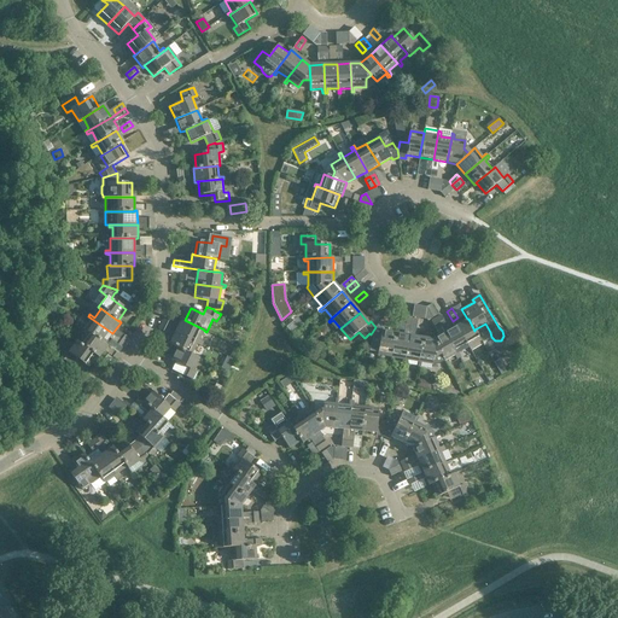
[(445,325),(441,315),(436,318),(441,327),(445,325)]
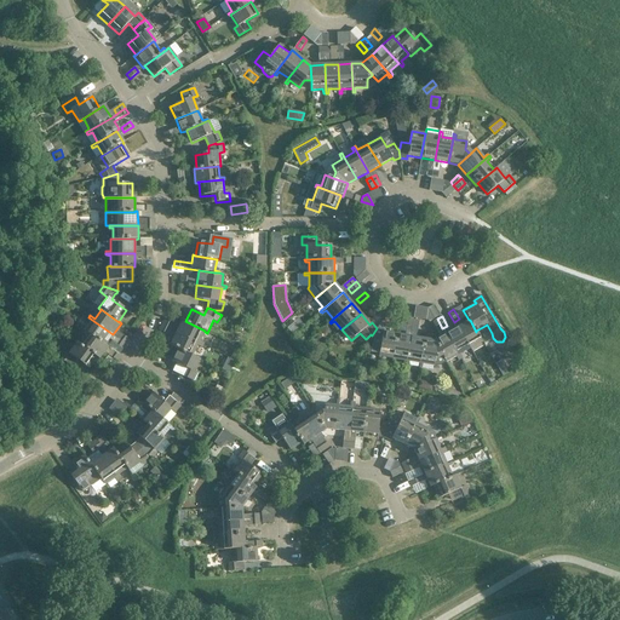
[(113,334),(89,317),(87,320),(91,322),(85,332),(104,346),(104,345),(113,334)]
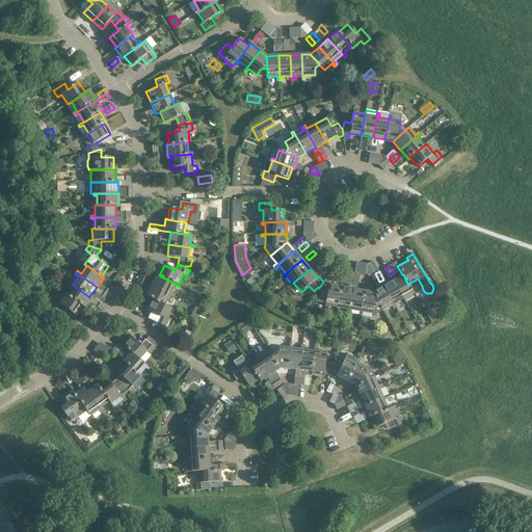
[(379,282),(375,273),(371,276),(375,285),(379,282)]
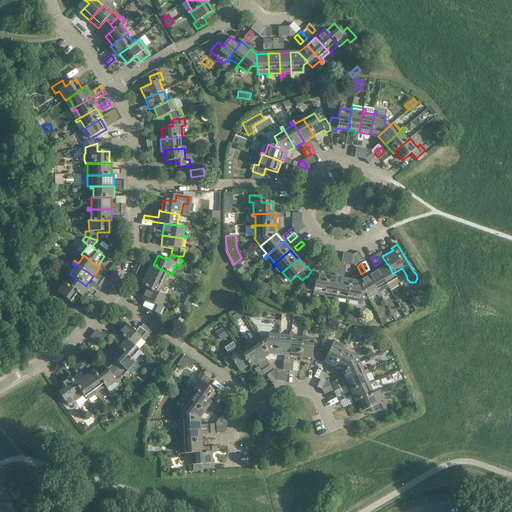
[(151,264),(146,275),(167,285),(168,283),(165,282),(169,274),(169,273),(153,265),(151,264)]
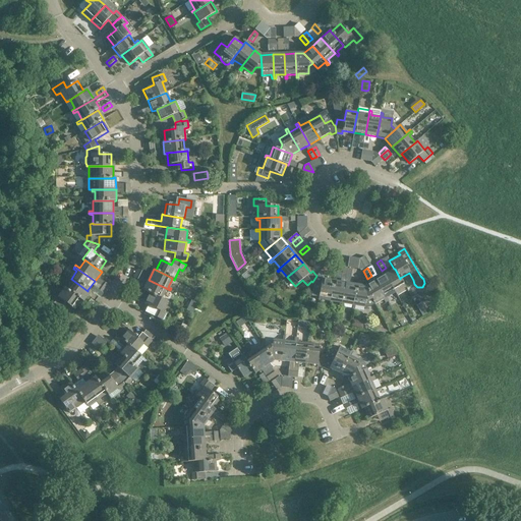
[(395,269),(394,269),(385,275),(395,293),(397,296),(407,290),(400,278),(400,279),(395,269)]
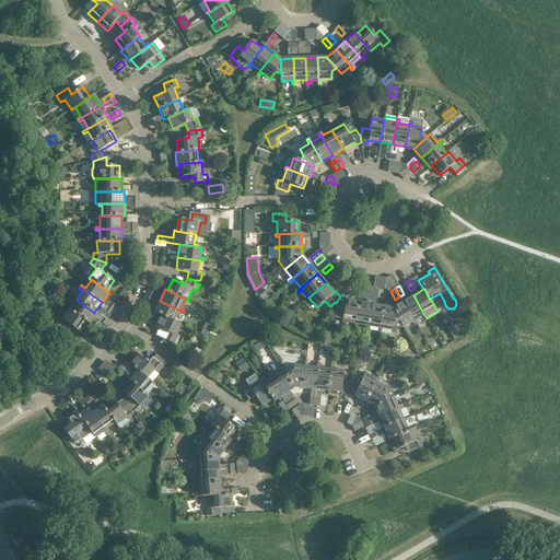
[(154,298),(146,294),(143,299),(152,303),(154,298)]
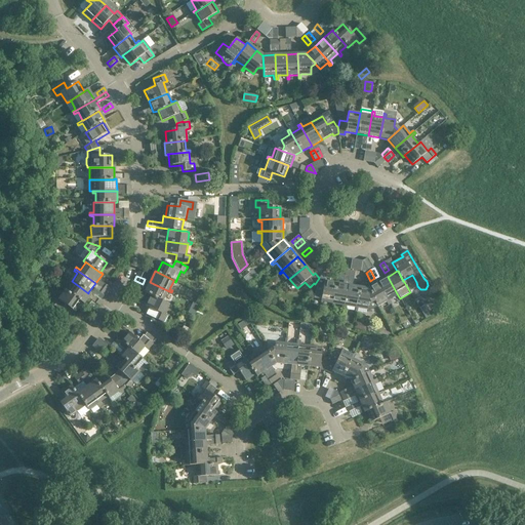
[(398,295),(388,277),(377,283),(390,305),(391,304),(390,299),(398,295)]
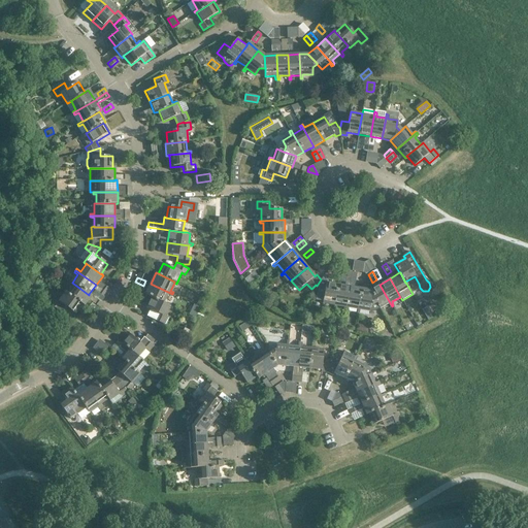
[(327,281),(321,279),(317,286),(318,287),(316,301),(323,302),(322,303),(334,305),(338,285),(326,283),(327,281)]
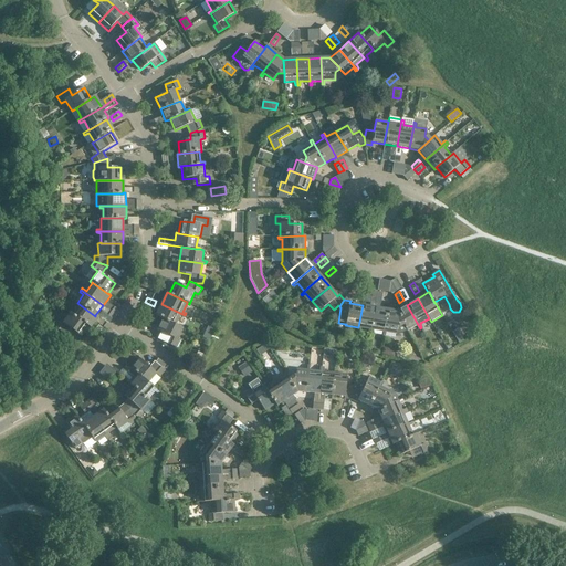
[(77,306),(72,314),(88,326),(87,326),(91,328),(97,317),(95,315),(95,316),(77,303),(76,302),(74,304),(77,306)]
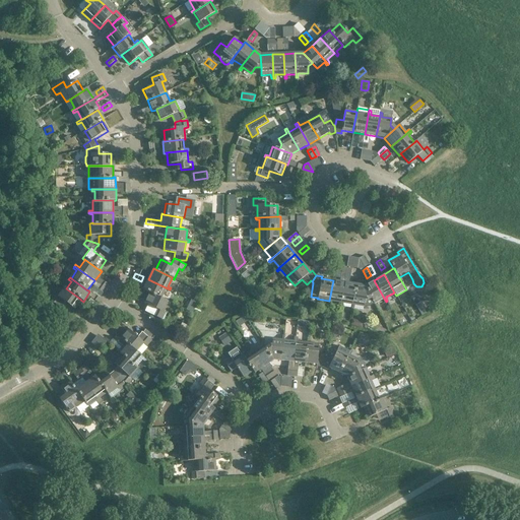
[(170,289),(148,279),(142,289),(149,293),(161,299),(166,289),(170,291),(170,289)]
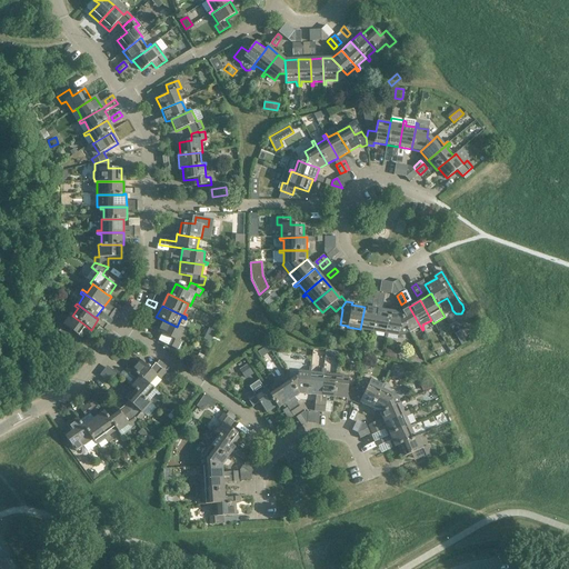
[(111,307),(108,310),(116,317),(119,312),(111,307)]
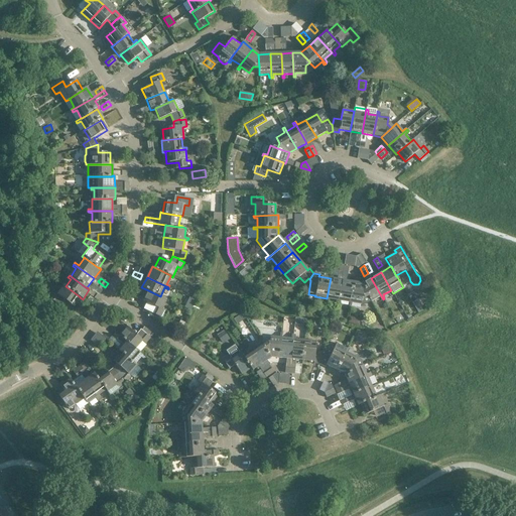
[(342,280),(331,278),(327,298),(336,300),(336,304),(337,304),(342,280)]
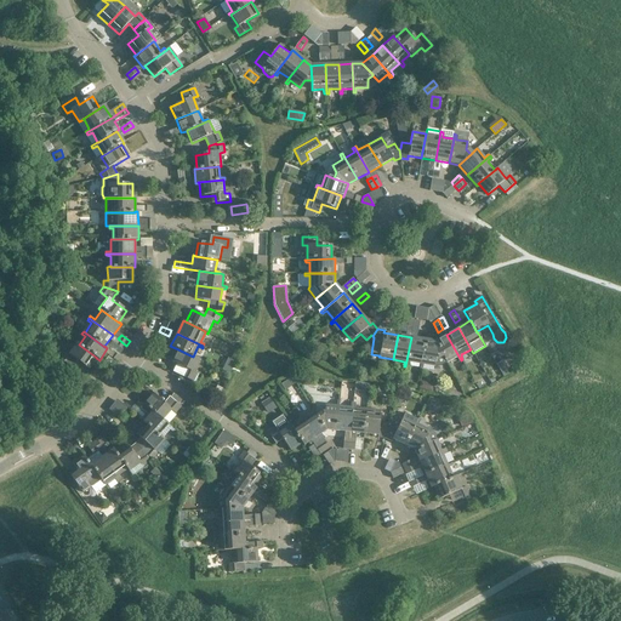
[(461,360),(446,335),(434,341),(442,354),(442,355),(446,363),(456,358),(459,362),(461,360)]
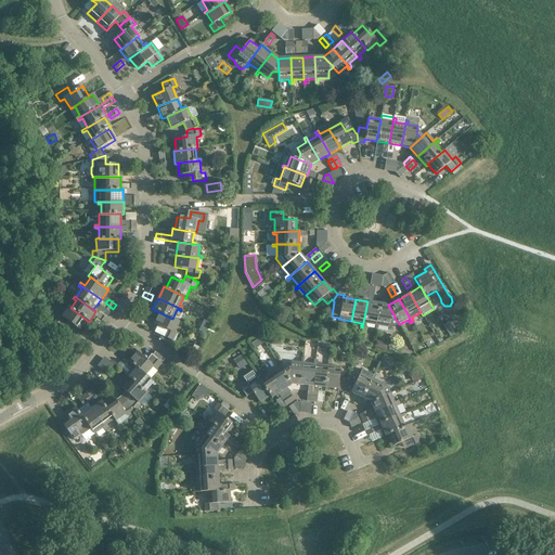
[(379,304),(368,301),(362,327),(364,327),(365,324),(375,325),(379,304)]
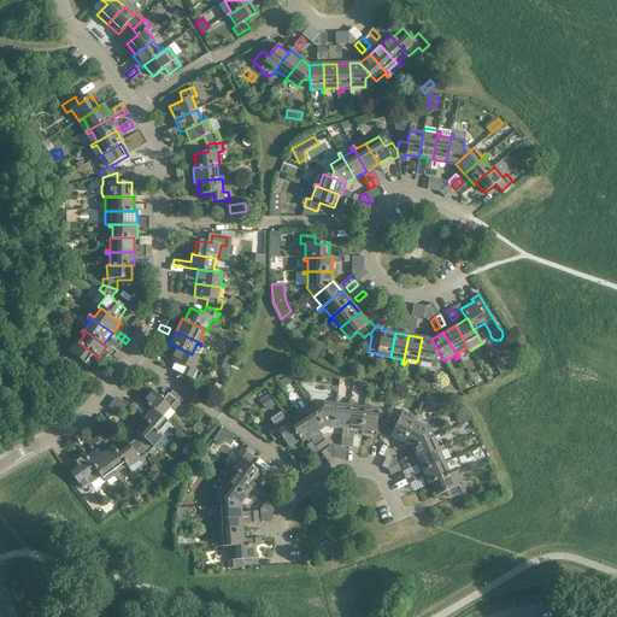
[(125,344),(117,336),(113,341),(122,348),(125,344)]
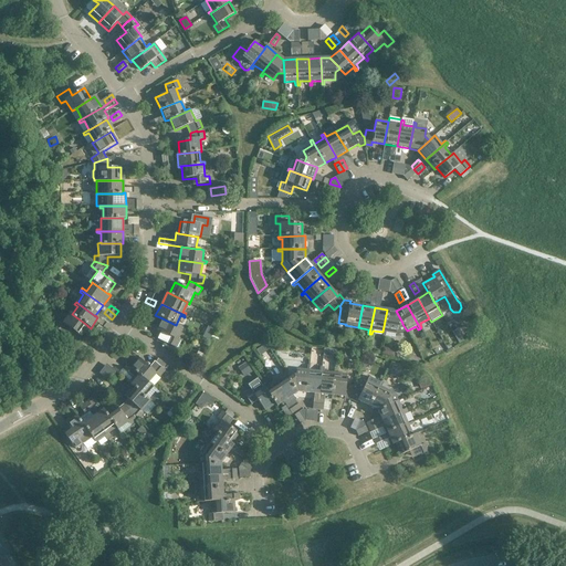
[(396,311),(387,310),(383,332),(383,336),(385,336),(385,332),(400,335),(407,331),(402,324),(402,323),(396,311)]
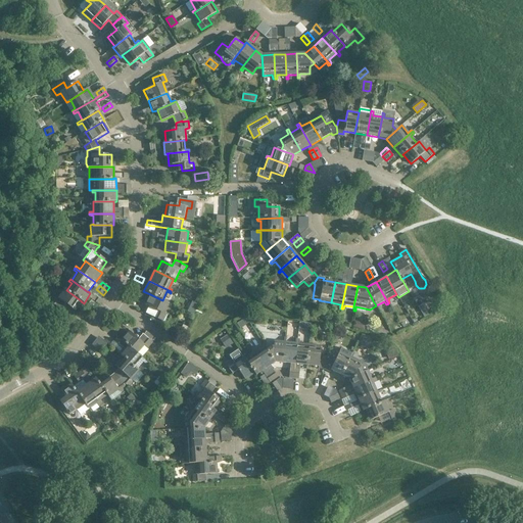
[(75,311),(81,301),(82,301),(66,290),(64,289),(58,298),(54,296),(50,302),(60,310),(64,304),(75,311)]
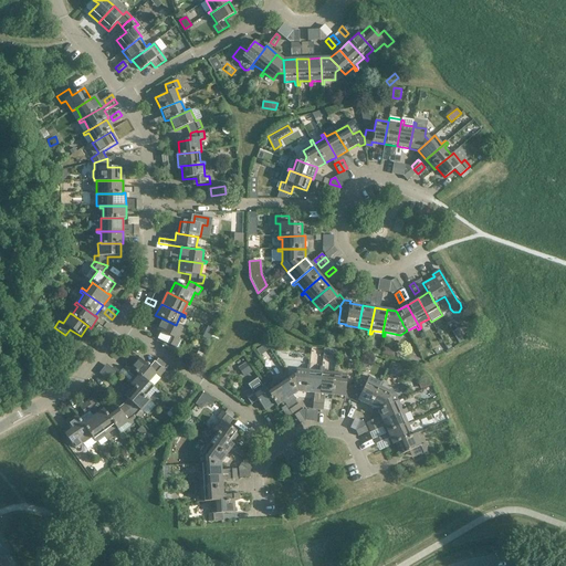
[(163,318),(157,331),(164,334),(160,341),(177,349),(181,342),(177,339),(182,328),(176,325),(163,318)]
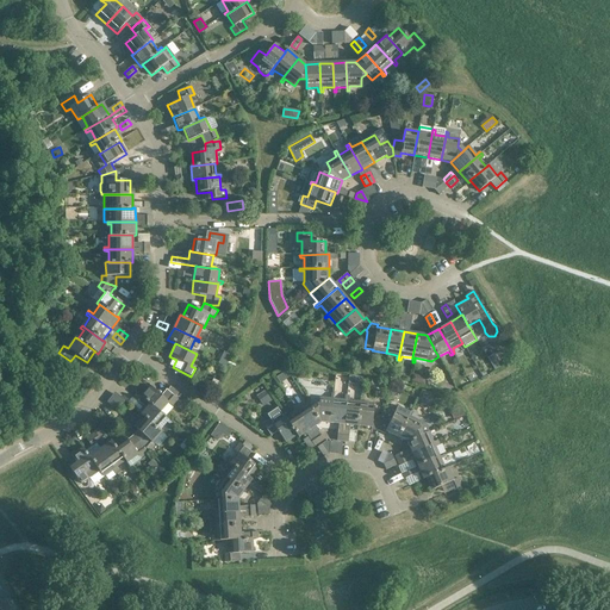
[(107,350),(116,356),(119,352),(110,346),(107,350)]
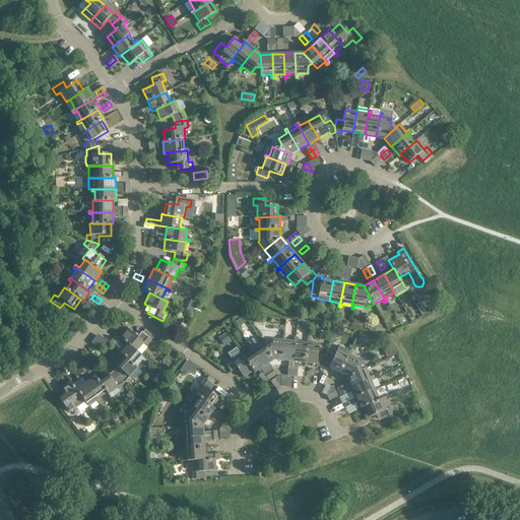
[(241,318),(235,321),(239,326),(244,323),(241,318)]
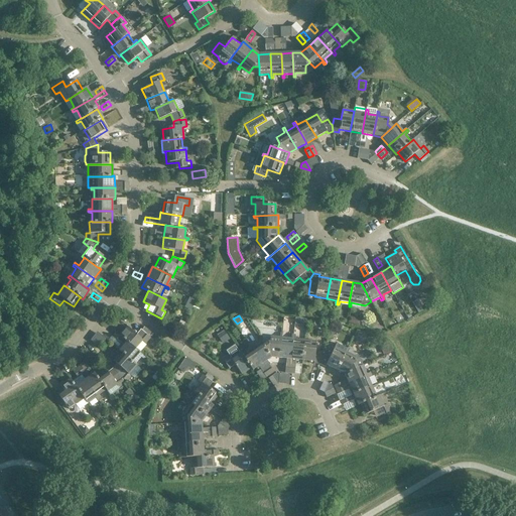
[(180,321),(175,330),(180,333),(184,324),(180,321)]
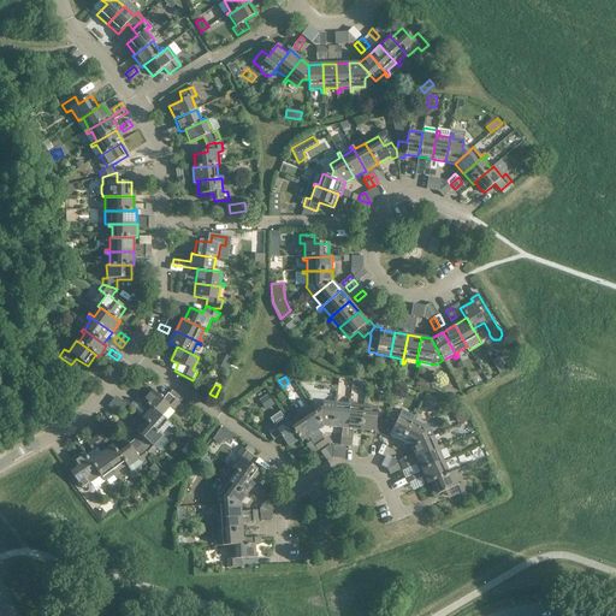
[(152,391),(142,401),(138,397),(135,402),(143,409),(147,406),(150,409),(152,409),(161,418),(161,416),(170,408),(173,410),(179,404),(169,394),(163,401),(152,391)]
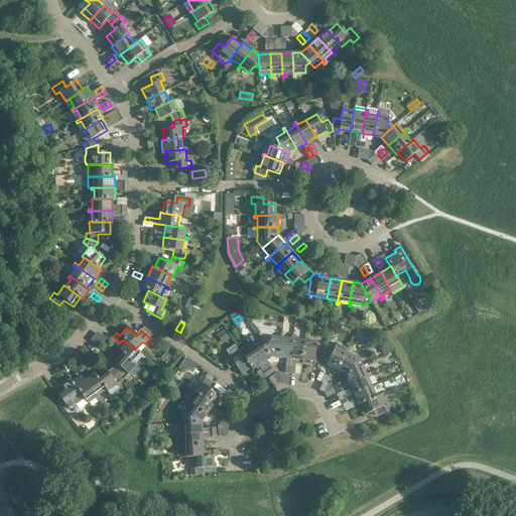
[(224,331),(218,335),(224,343),(230,339),(224,331)]
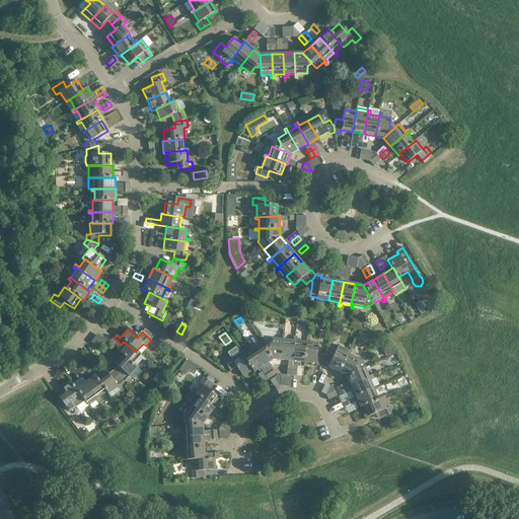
[(271,346),(266,349),(273,359),(281,360),(283,340),(284,336),(282,336),(281,340),(272,339),(271,346)]
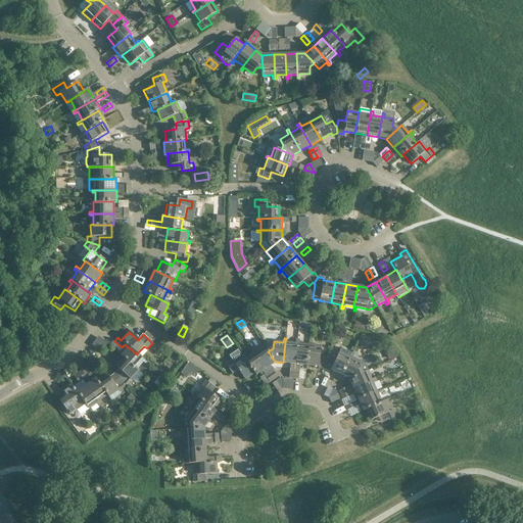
[(294,343),(285,342),(283,363),(294,365),(297,339),(295,339),(294,343)]
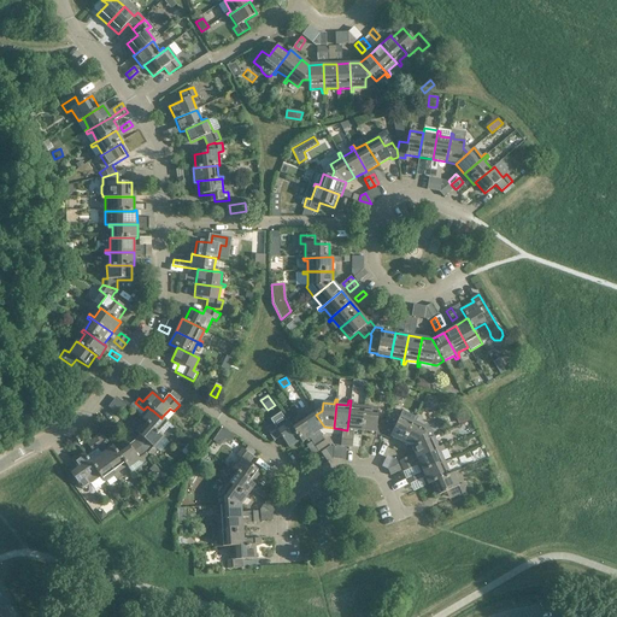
[(353,400),(351,400),(347,430),(362,432),(364,406),(352,405),(353,400)]
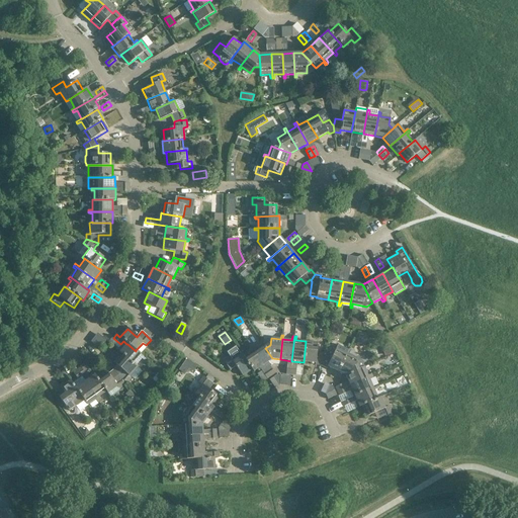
[(317,343),(306,341),(304,362),(315,363),(315,365),(321,366),(323,359),(323,353),(316,353),(317,343)]
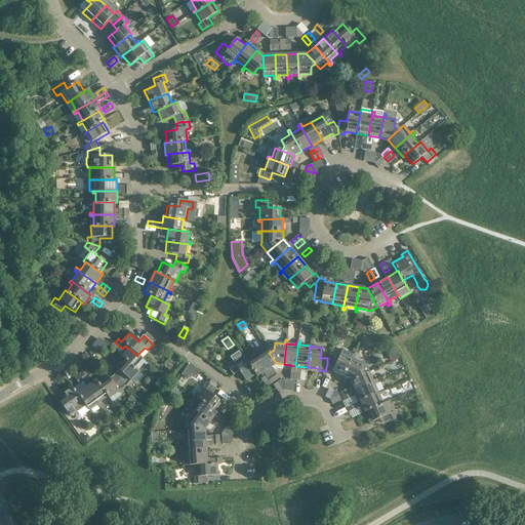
[(254,349),(252,350),(267,370),(276,363),(269,353),(265,347),(256,352),(254,349)]
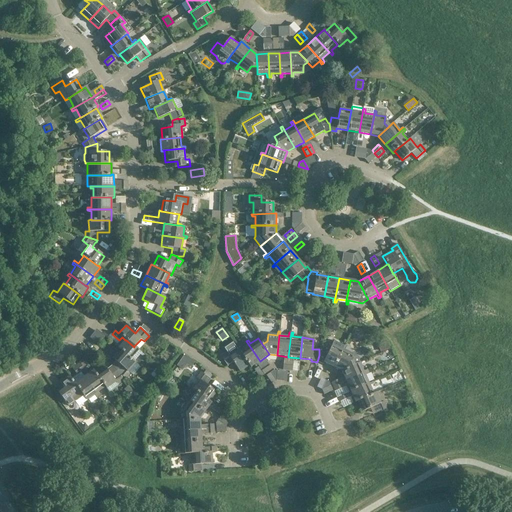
[(126,340),(125,340),(118,348),(120,350),(133,362),(133,361),(140,355),(143,357),(144,356),(134,346),(134,347),(126,340)]
